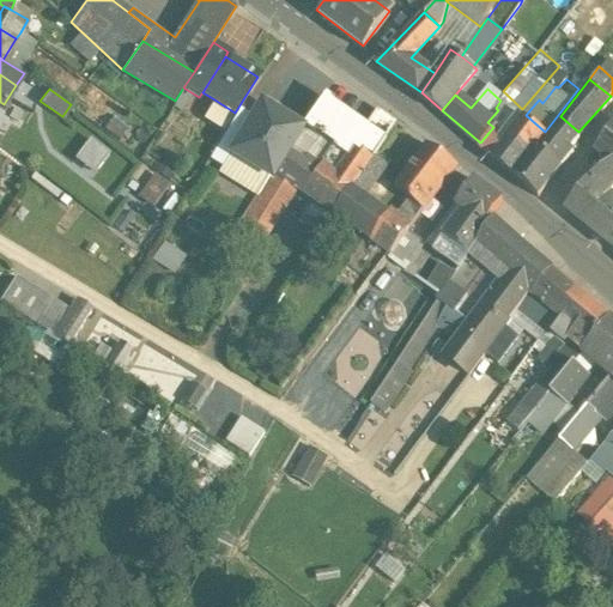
[(323,91),(302,122),(320,134),(320,133),(333,138),(374,153),(375,153),(387,135),(366,121),(323,91)]
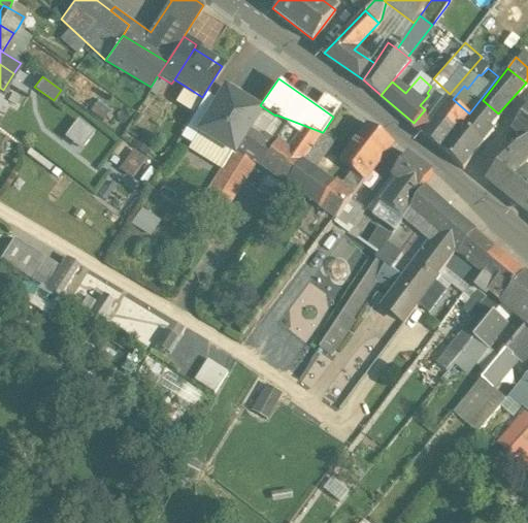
[(211,84),(180,133),(191,140),(198,129),(197,129),(222,91),(211,84)]
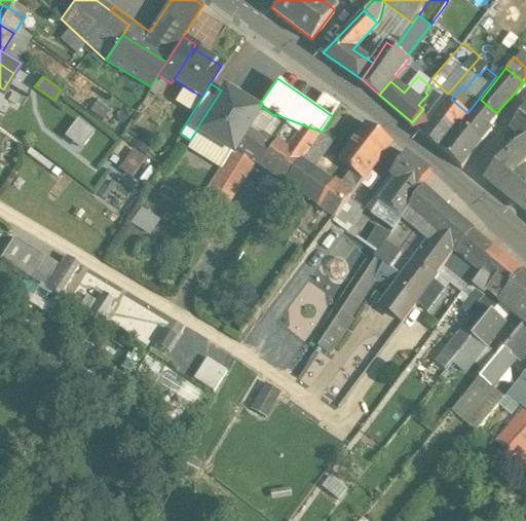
[(201,97),(184,85),(176,100),(193,111),(201,97)]
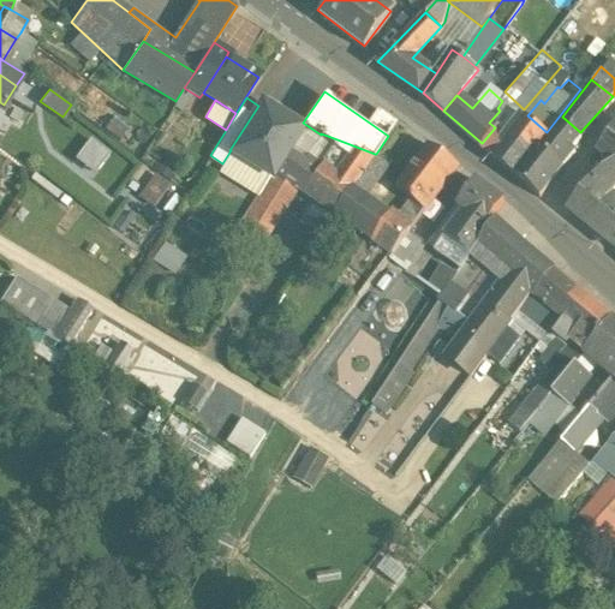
[(300,126),(261,101),(258,105),(258,106),(230,150),(231,150),(270,175),(300,126)]
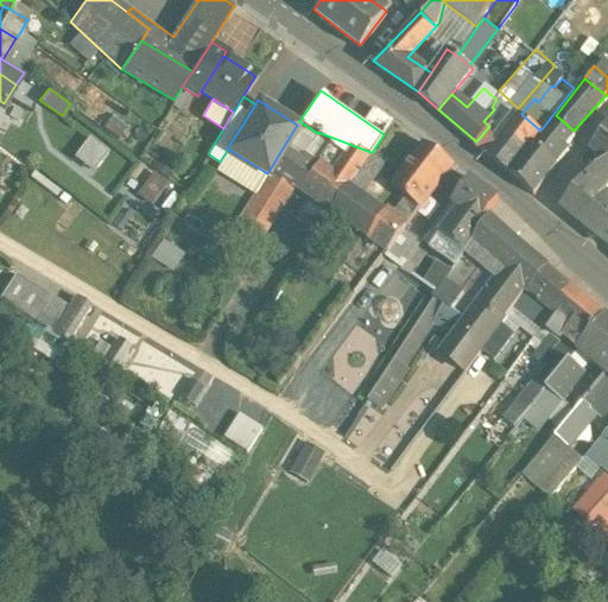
[(375,111),(369,113),(363,120),(384,134),(394,118),(375,111)]
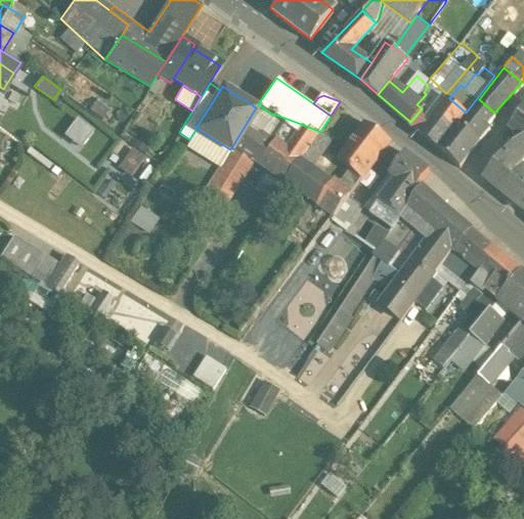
[(449,98),(432,119),(422,109),(410,122),(439,147),(460,122),(466,113),(449,98)]
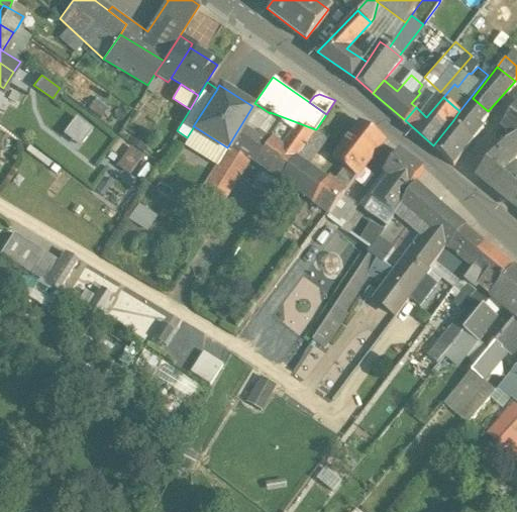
[(473,98),(453,121),(471,135),(488,111),(473,98)]
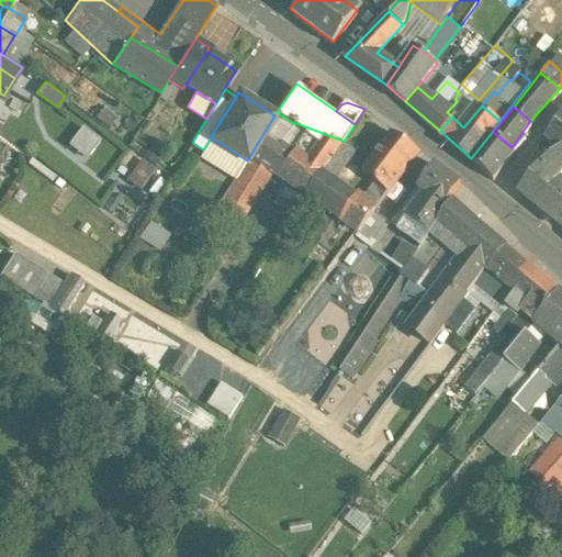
[(561,142),(561,111),(547,133),(561,142)]
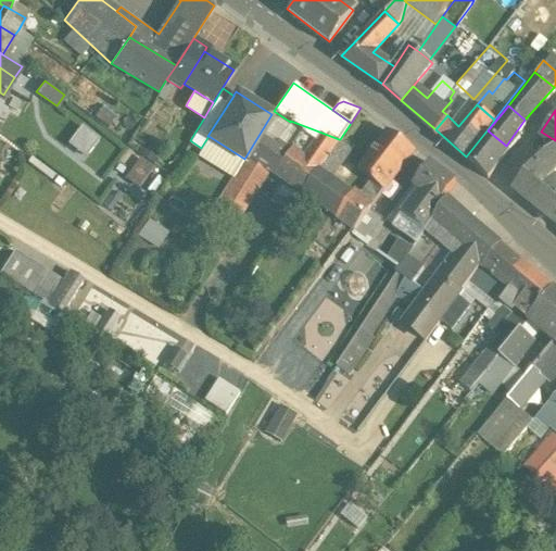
[(79,121),(70,142),(89,152),(99,130),(79,121)]
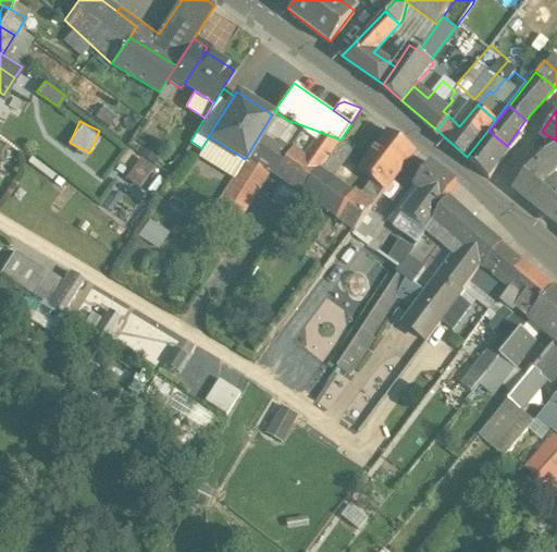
[(339,139),(302,125),(288,145),(289,146),(288,149),(275,140),(273,145),(260,135),(249,152),(267,164),(304,191),(320,167),(321,167),(339,139)]
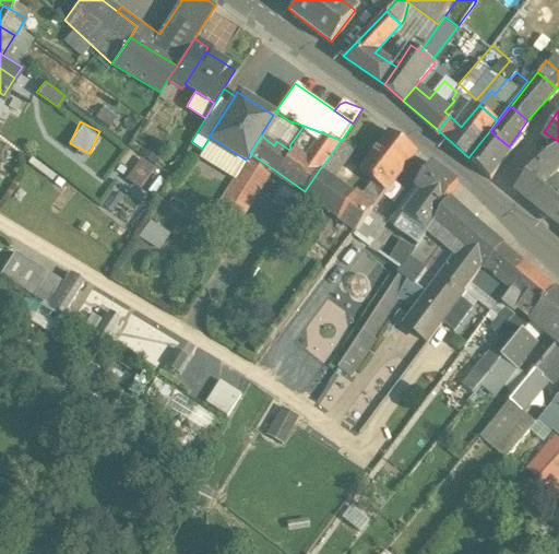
[(391,130),(360,169),(383,188),(415,149),(391,130)]
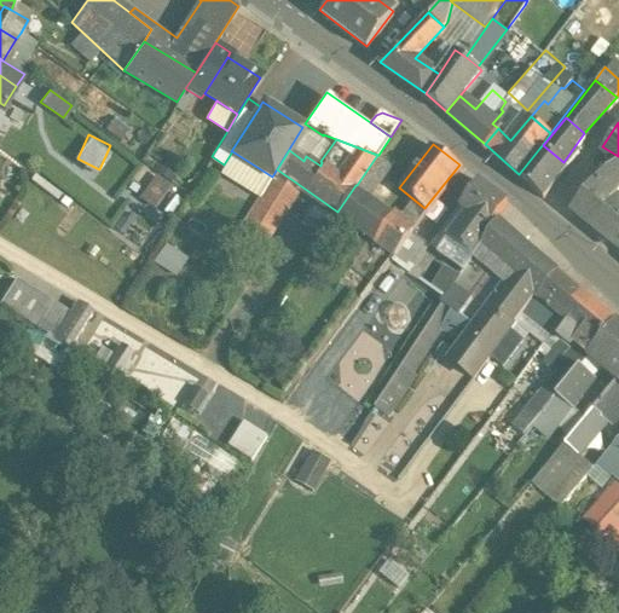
[(543,145),(519,174),(524,177),(543,195),(567,166),(563,162),(543,145)]
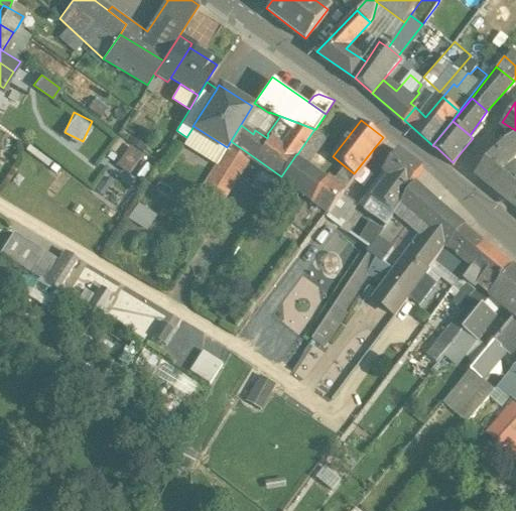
[(314,129),(297,154),(307,161),(326,136),(315,129),(314,129)]
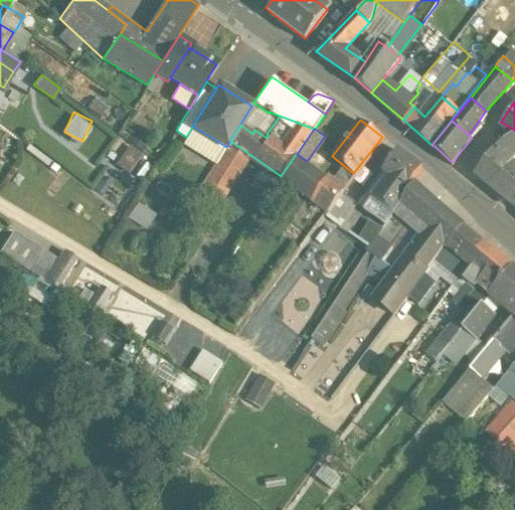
[(505,140),(477,176),(493,188),(513,162),(514,158),(514,147),(507,142),(505,140)]
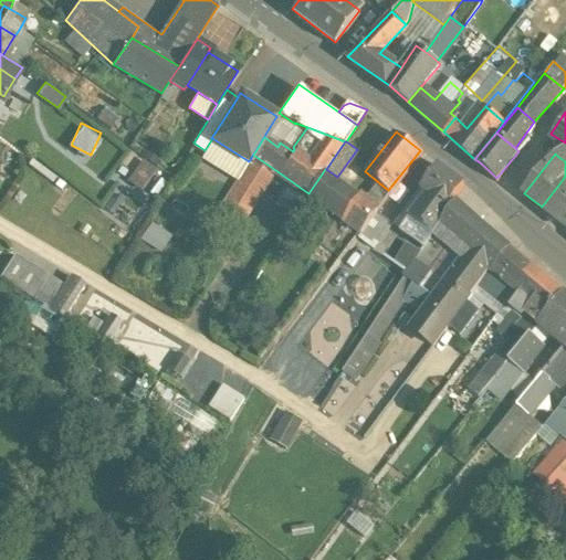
[(154,192),(165,168),(137,155),(125,178),(154,192)]
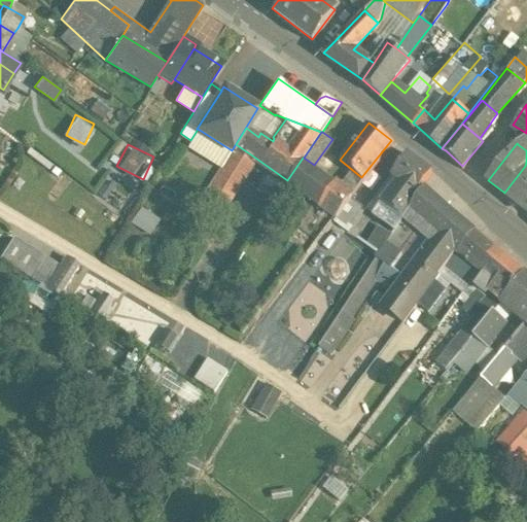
[(236,144),(222,168),(238,177),(252,155),(236,144)]
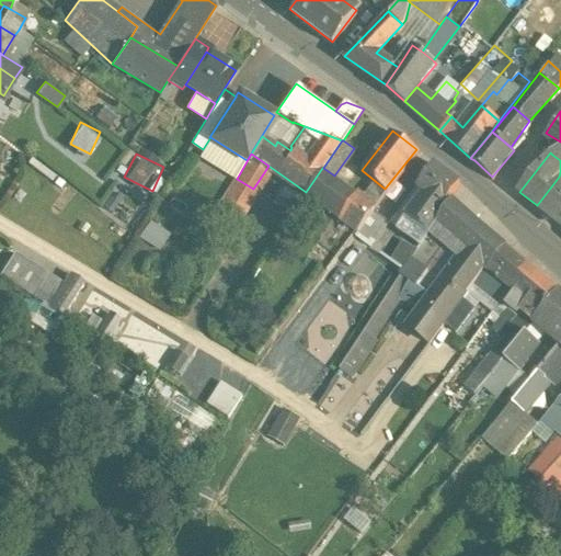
[(434,162),(418,185),(424,191),(409,213),(427,226),(459,182),(434,162)]
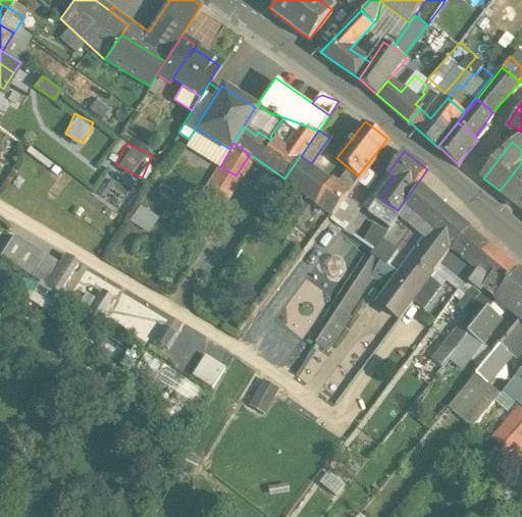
[(301,156),(300,156),(284,178),(331,212),(349,191),(311,163),(301,156)]
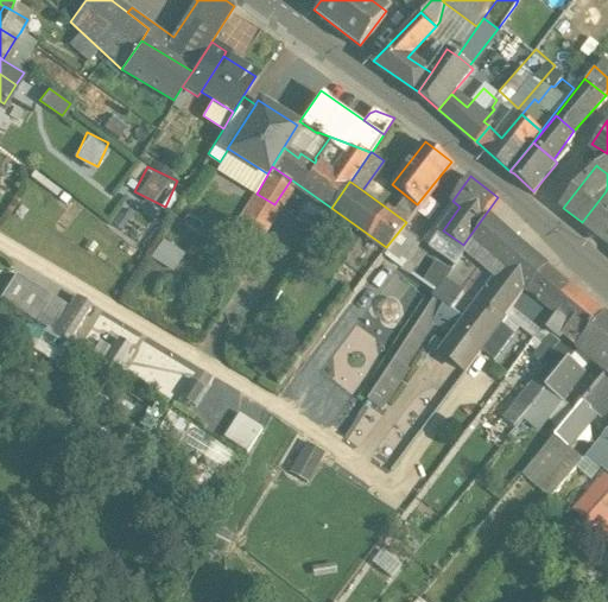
[(607,192),(606,191),(582,222),(607,244),(607,192)]
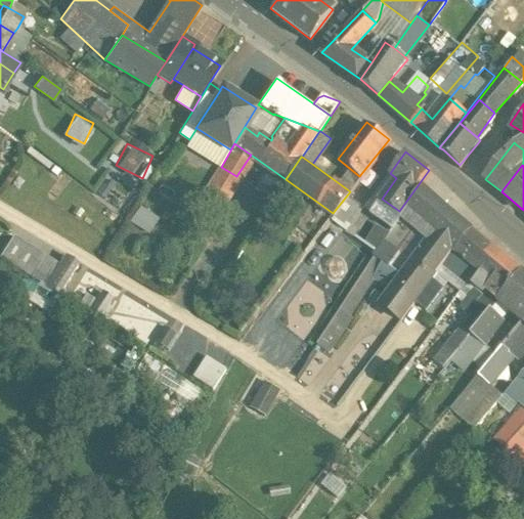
[(363,174),(350,191),(361,203),(376,182),(363,174)]
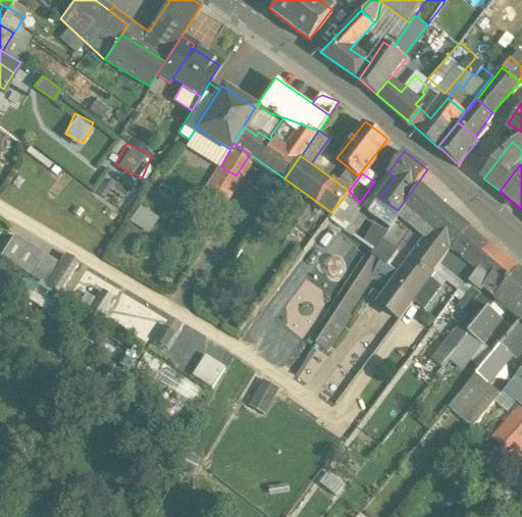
[(449,208),(420,185),(405,208),(419,220),(432,231),(449,208)]
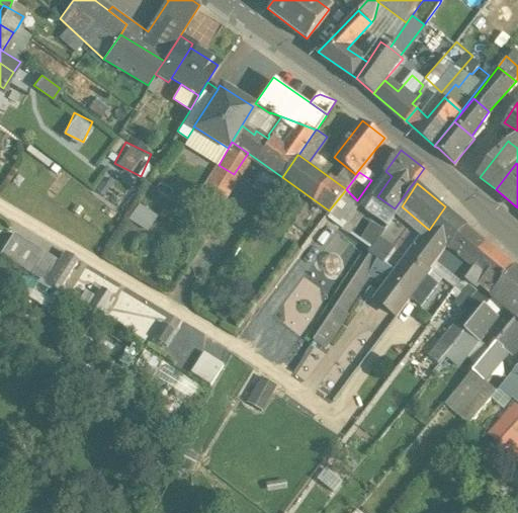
[(357,200),(346,189),(329,210),(327,214),(339,225),(328,242),(361,265),(389,224),(368,210),(357,200)]
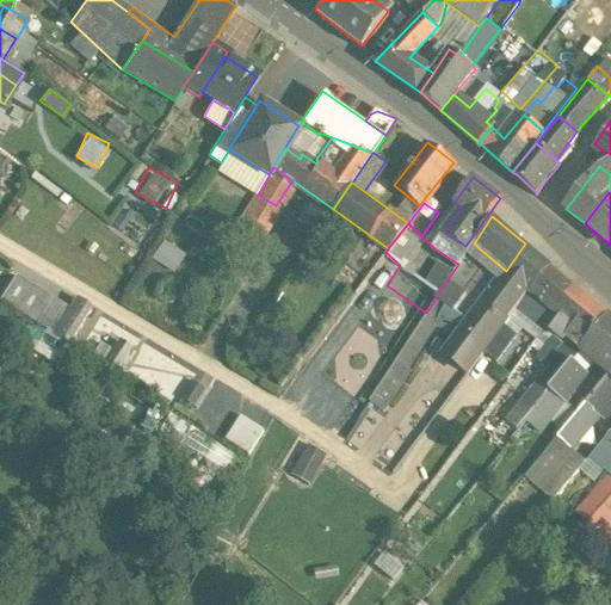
[(466,246),(445,232),(434,248),(458,264),(466,246)]
